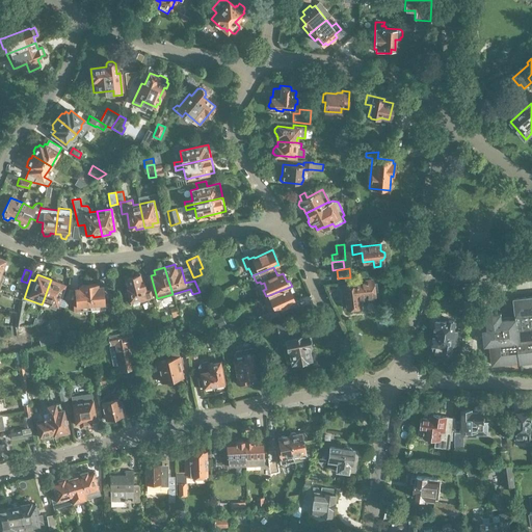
[(141,282),(139,274),(125,277),(131,303),(134,307),(139,304),(140,301),(153,298),(151,290),(145,291),(143,281),(141,282)]
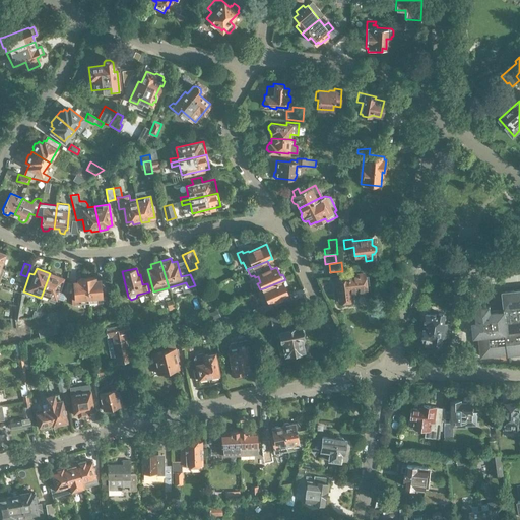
[(63,301),(64,294),(58,291),(63,277),(50,273),(43,293),(50,296),(48,301),(54,303),(56,298),(63,301)]
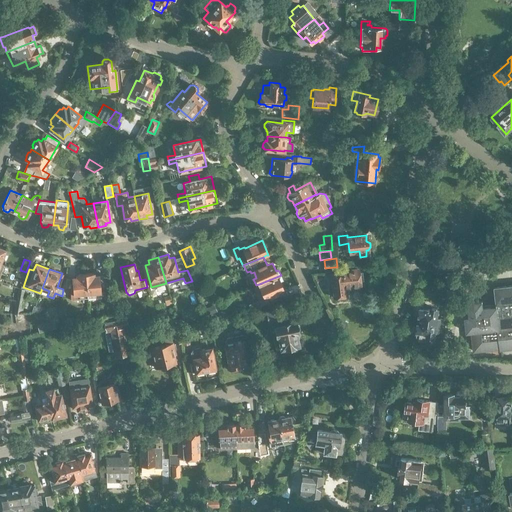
[(359,281),(363,280),(362,271),(358,272),(358,270),(357,269),(351,270),(351,272),(330,274),(333,297),(346,296),(346,290),(360,288),(359,281)]
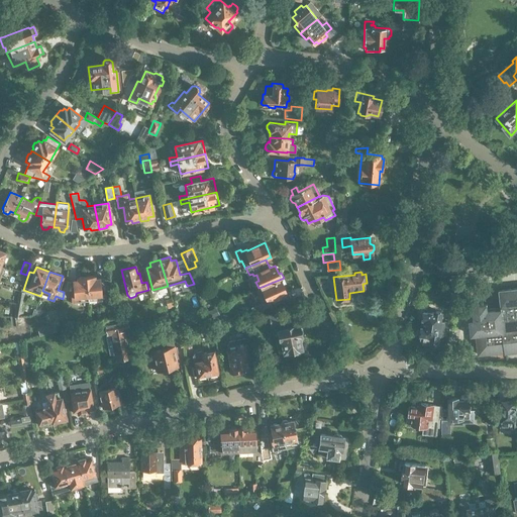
[(89,300),(86,276),(79,277),(78,279),(78,280),(73,280),(67,281),(65,291),(74,290),(74,297),(75,297),(76,303),(81,303),(81,301),(89,300)]
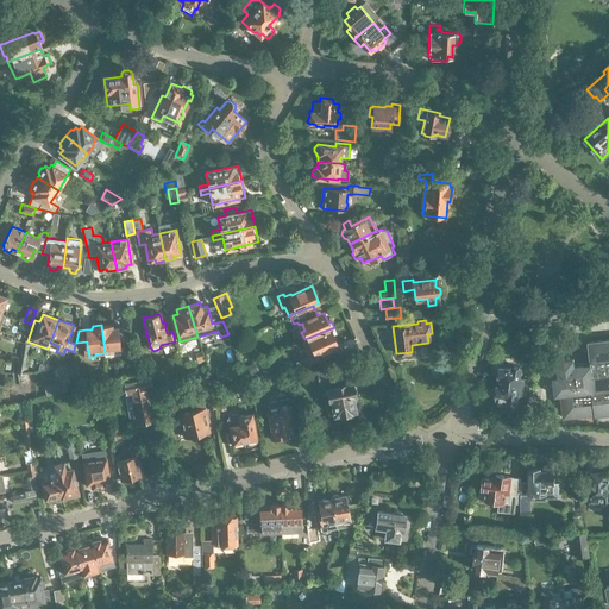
[(112,327),(111,325),(101,325),(105,353),(114,353),(114,355),(120,353),(119,352),(124,352),(126,362),(133,360),(130,346),(120,347),(118,327),(112,327)]
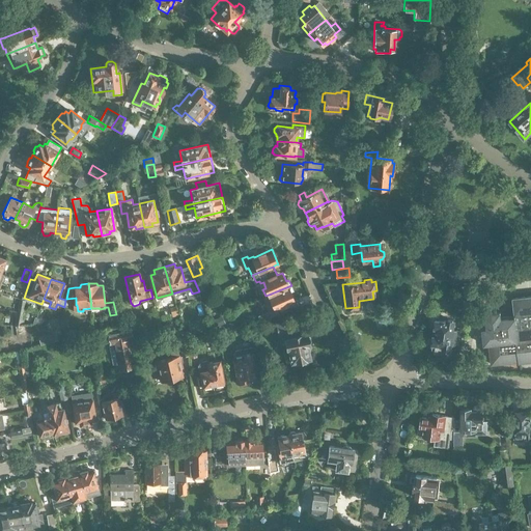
[(259,319),(278,315),(275,309),(295,301),(290,291),(294,290),(291,285),(269,295),(269,296),(263,298),(269,311),(258,316),(259,319)]
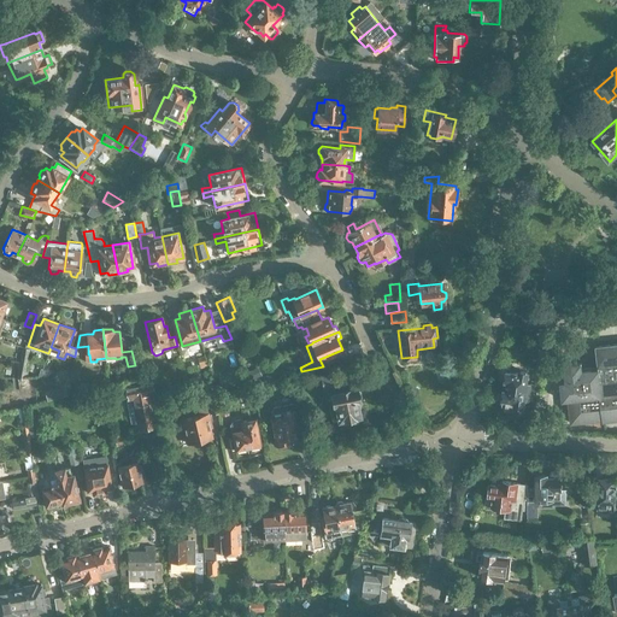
[(533,357),(542,358),(546,342),(536,340),(533,357)]
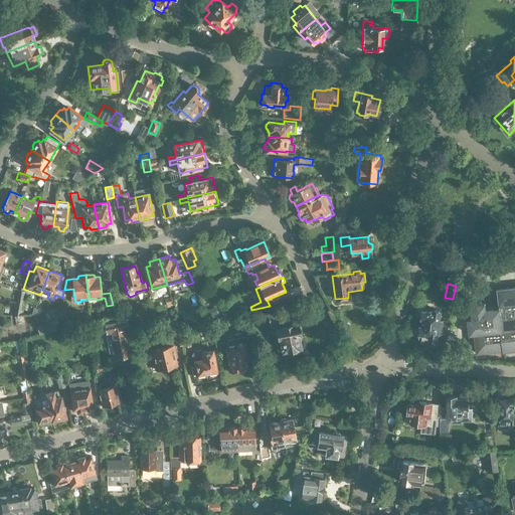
[(514,288),(497,291),(499,309),(486,310),(485,304),(472,305),(473,319),(469,320),(470,333),(475,333),(477,353),(503,350),(504,351),(514,350),(514,288)]
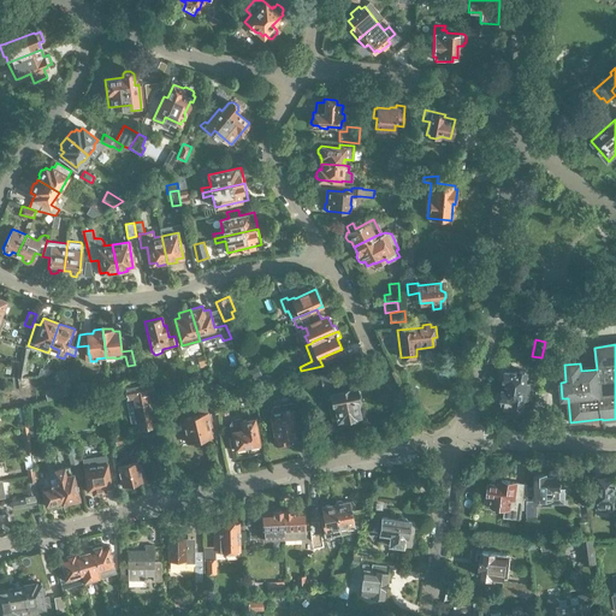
[(19,363),(27,365),(30,349),(23,347),(22,347),(19,363)]
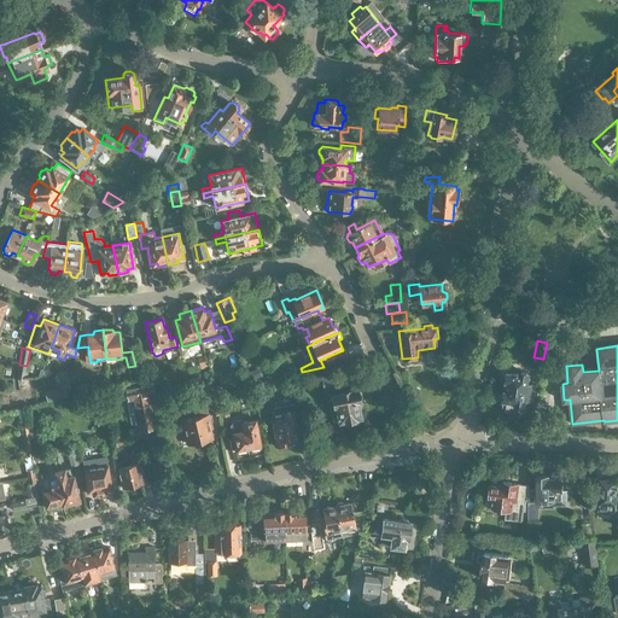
[(200,368),(208,367),(205,356),(198,359),(200,368)]
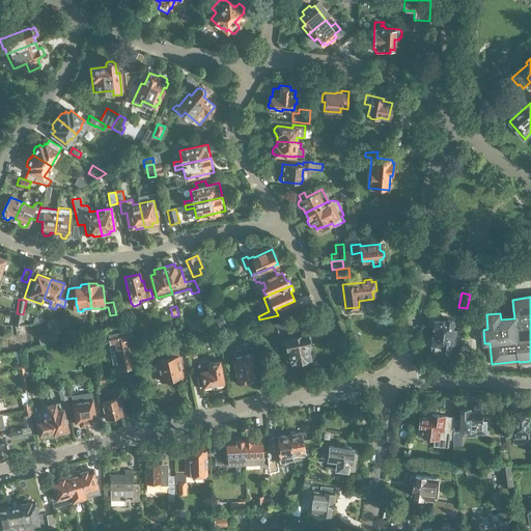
[(212,319),(221,315),(219,311),(215,313),(214,311),(208,313),(212,319)]
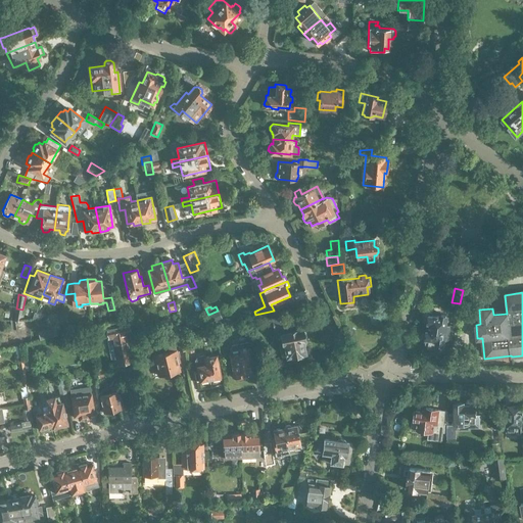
[(20,320),(22,310),(16,308),(14,320),(17,320),(20,320)]
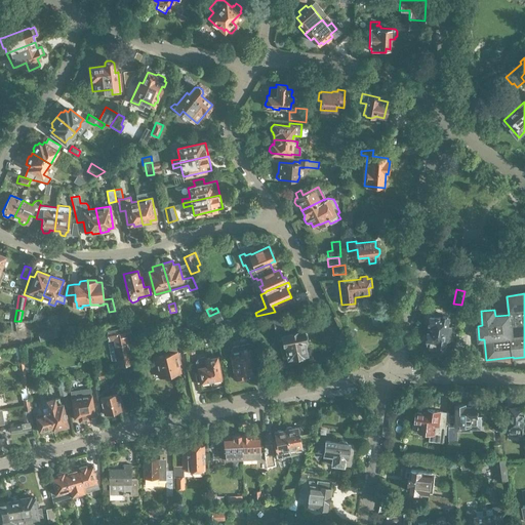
[(372,311),(373,322),(381,321),(379,310),(372,311)]
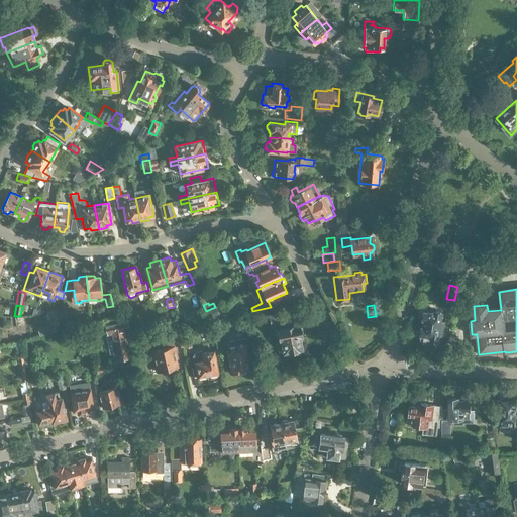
[(215,307),(206,311),(208,317),(217,313),(215,307)]
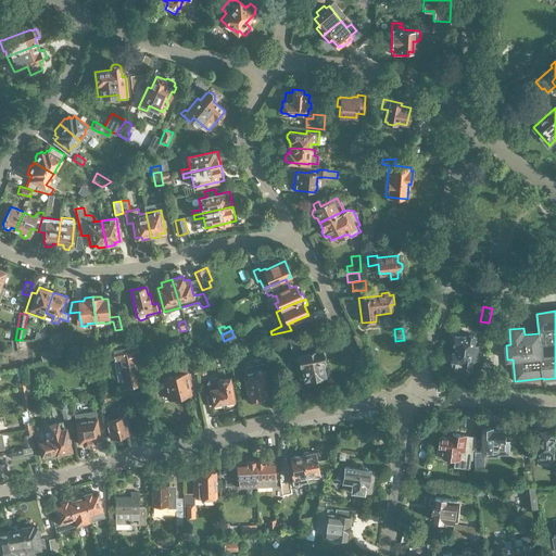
[(456,335),(454,351),(481,354),(483,346),(476,345),(477,336),(468,335),(468,337),(464,336),(464,331),(458,331),(457,335),(456,335)]
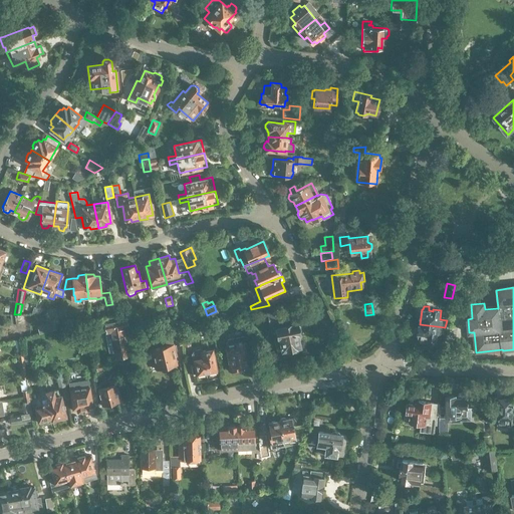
[(249,323),(256,322),(254,310),(247,311),(249,323)]
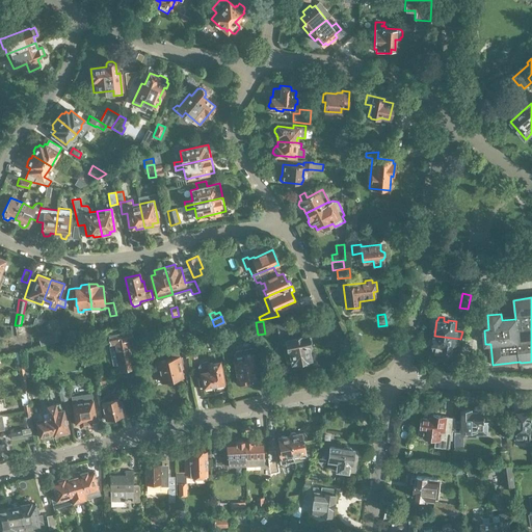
[(19,334),(19,335),(28,334),(28,325),(21,326),(21,325),(18,325),(19,334)]
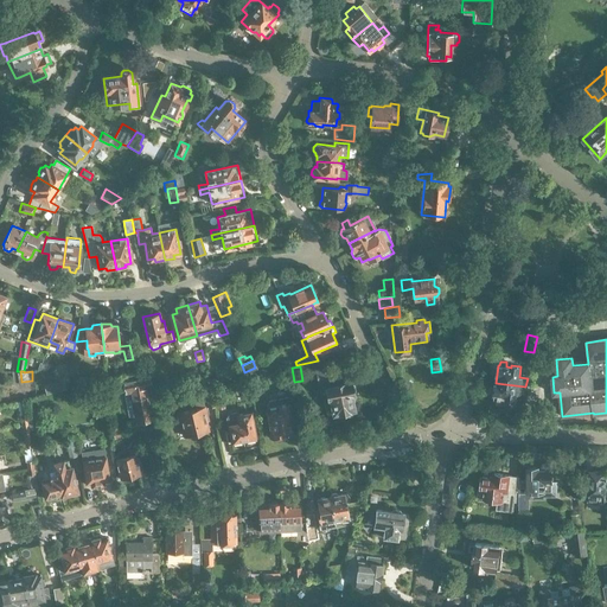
[(152,413),(147,389),(153,388),(149,375),(122,381),(125,394),(129,417),(132,417),(133,425),(141,422),(141,426),(149,425),(149,421),(157,420),(155,413),(152,413)]
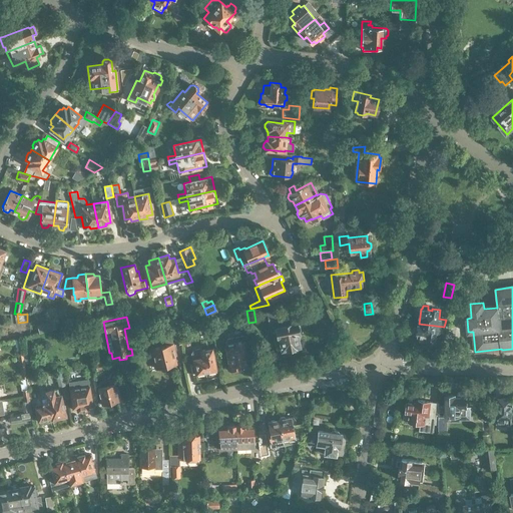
[(297,323),(278,327),(276,327),(278,337),(275,337),(275,341),(277,350),(282,349),(282,350),(290,348),(291,352),(293,353),(299,352),(300,350),(298,337),(299,337),(298,333),(299,333),(297,323)]
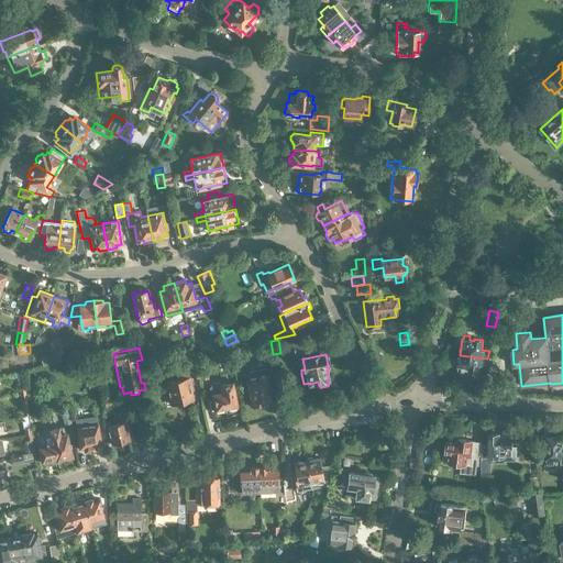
[(487,359),(460,355),(459,366),(459,371),(461,374),(468,374),(468,376),(477,377),(479,365),(486,365),(487,359)]
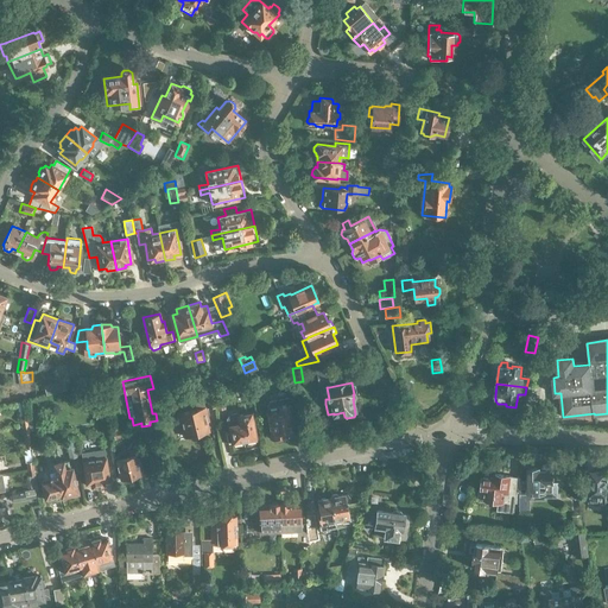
[(90,407),(103,406),(101,390),(88,391),(90,407)]
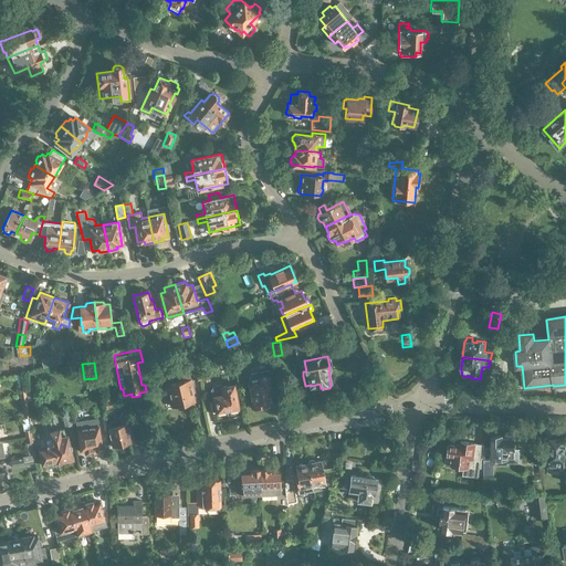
[(199,368),(201,379),(202,383),(210,380),(207,367),(199,368)]
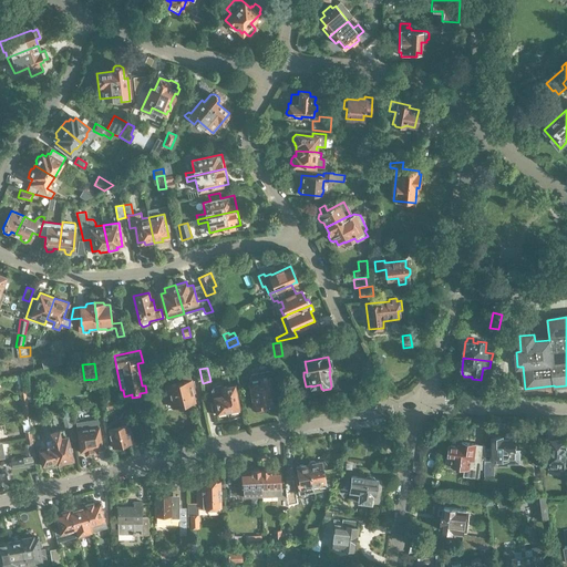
[(194,381),(202,380),(199,369),(192,370),(194,381)]
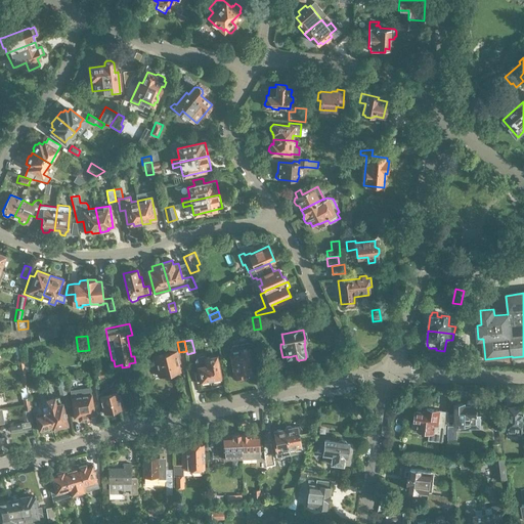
[(254,348),(253,344),(250,342),(232,345),(230,348),(235,378),(238,377),(238,381),(245,380),(245,376),(247,376),(247,375),(253,374),(252,363),(253,363),(252,356),(254,355),(256,362),(260,361),(257,347),(254,348)]
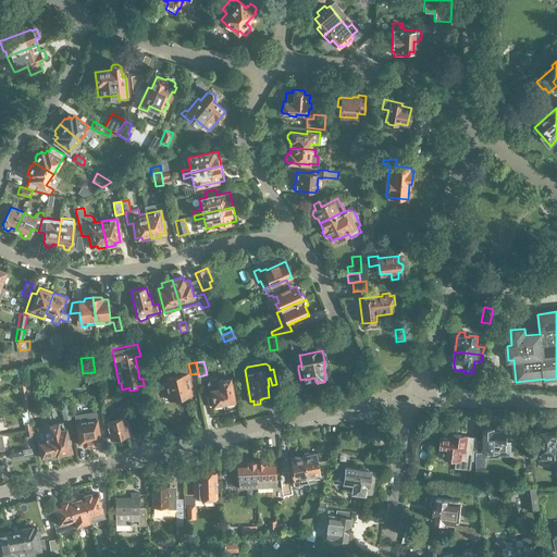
[(188,387),(192,386),(188,373),(187,369),(185,368),(181,370),(182,374),(162,380),(164,387),(168,387),(171,400),(190,396),(188,387)]
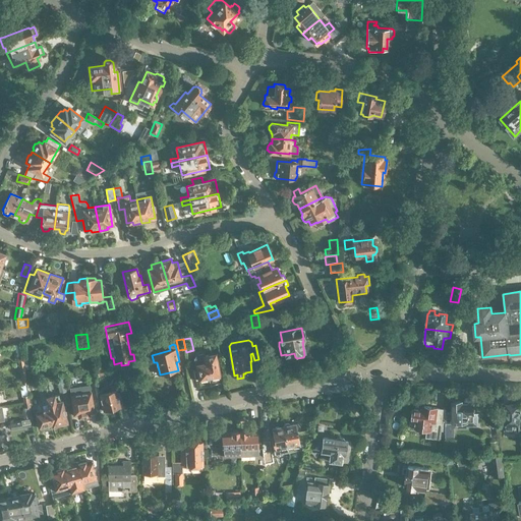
[(205,355),(205,352),(196,353),(193,358),(195,368),(193,369),(193,371),(192,372),(193,375),(194,377),(194,379),(198,378),(198,379),(220,375),(216,353),(205,355)]
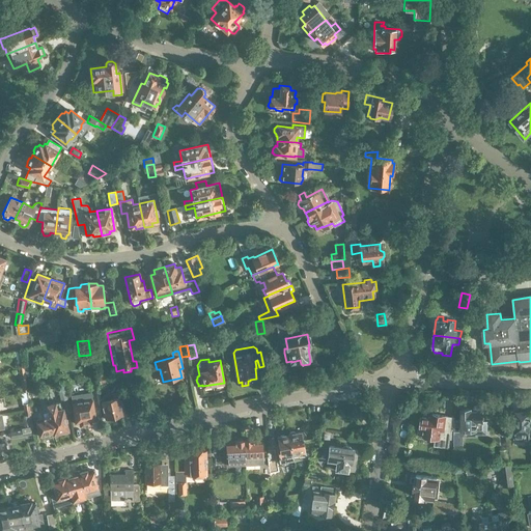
[(24,371),(20,372),(22,386),(19,387),(20,393),(28,391),(26,376),(25,378),(24,371)]
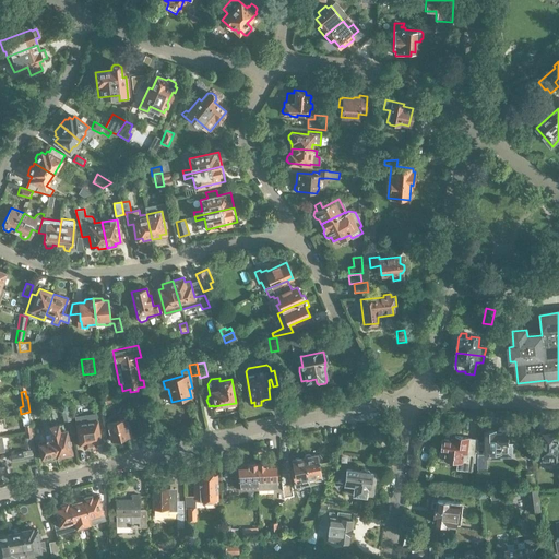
[(102,405),(118,402),(116,394),(99,397),(102,405)]
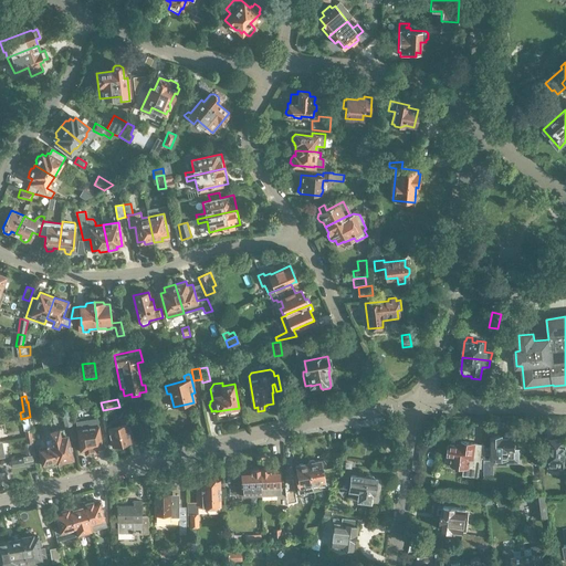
[(64,427),(72,425),(69,411),(61,413),(64,427)]
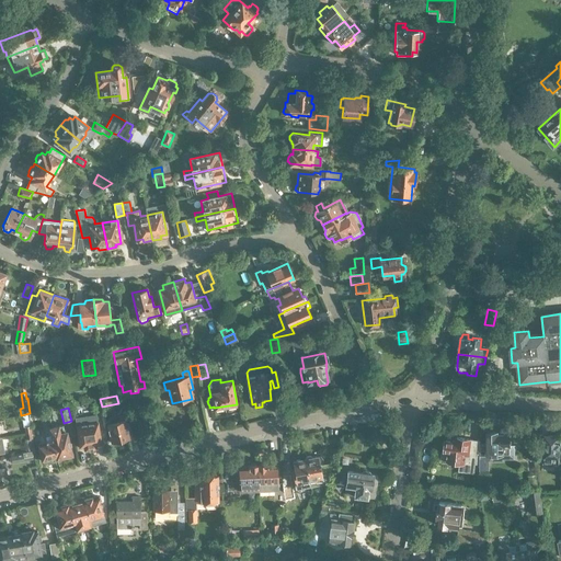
[(99,427),(96,414),(75,418),(79,447),(84,446),(86,450),(96,448),(96,445),(101,444),(100,427),(99,427)]
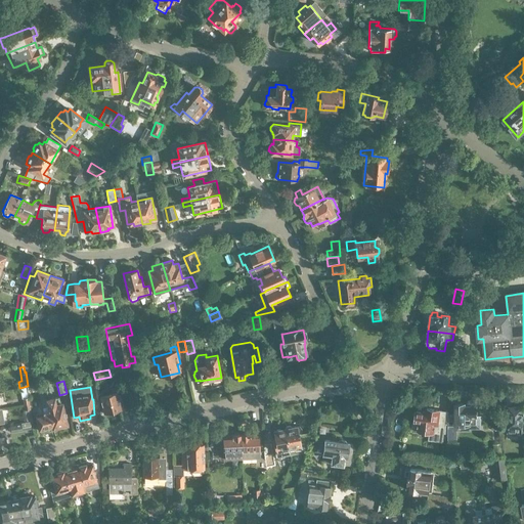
[(118,407),(121,406),(116,388),(111,389),(112,393),(99,396),(104,415),(110,412),(111,413),(115,412),(116,411),(119,410),(118,407)]
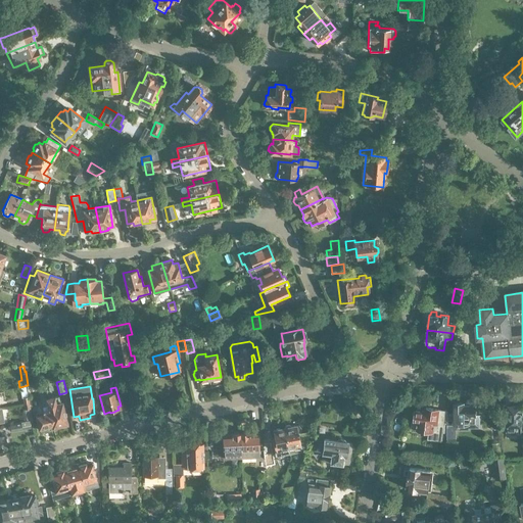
[(47,408),(47,405),(48,405),(47,398),(45,391),(40,392),(39,393),(42,409),(42,412),(35,414),(40,430),(42,431),(45,430),(46,428),(52,427),(48,408),(47,408)]
